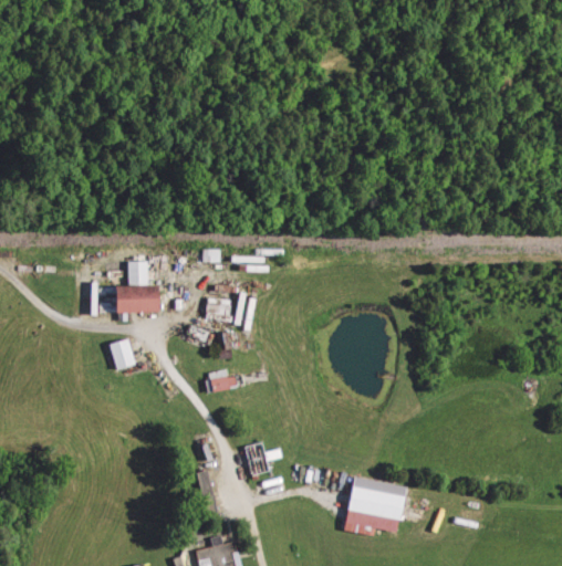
[(203,262),(222,262),(222,249),(203,249),(203,262)]
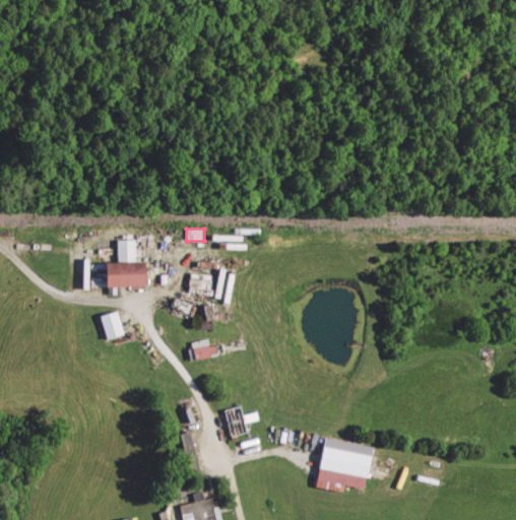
[(117,240),(118,262),(91,263),(92,287),(139,286),(138,239),(117,240)]
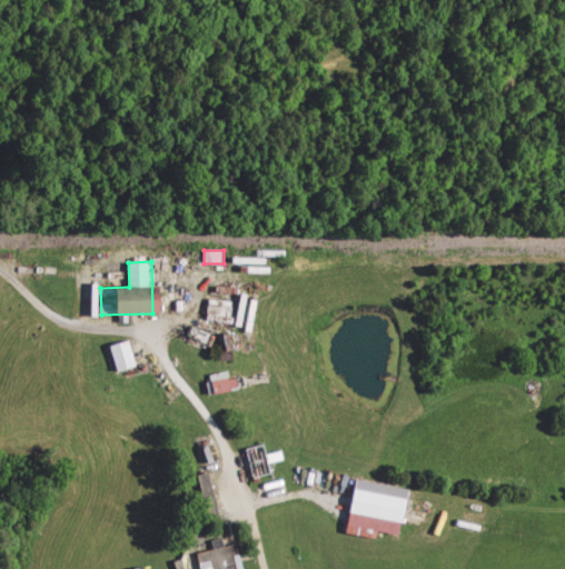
[(208,299),(208,316),(231,317),(231,300),(208,299)]
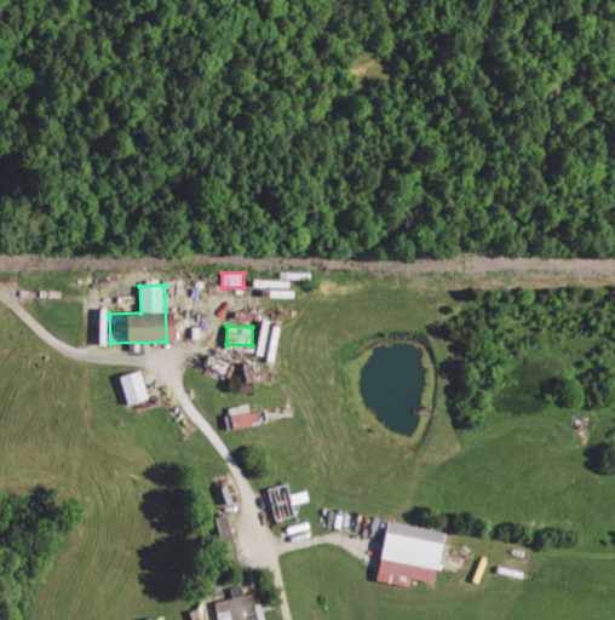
[(254,390),(253,363),(240,363),(241,390),(254,390)]
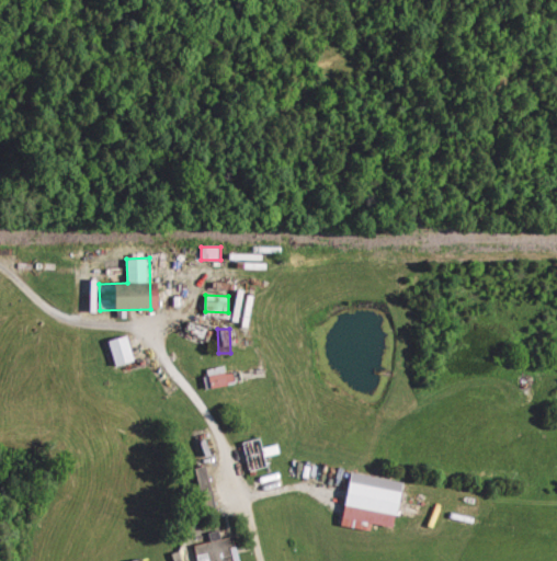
[(115,366),(134,361),(126,334),(106,341),(115,366)]
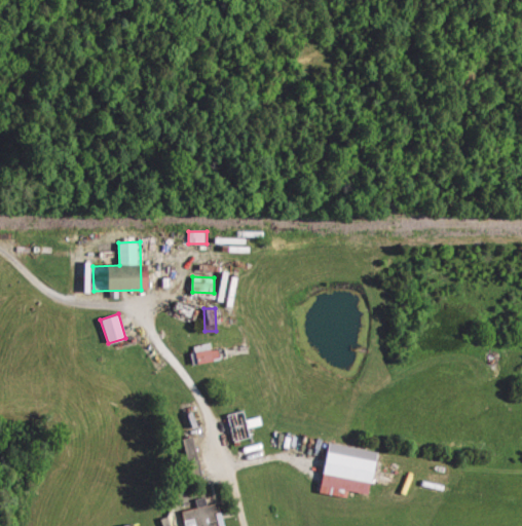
[(195,345),(196,364),(219,362),(218,349),(211,349),(211,343),(195,345)]
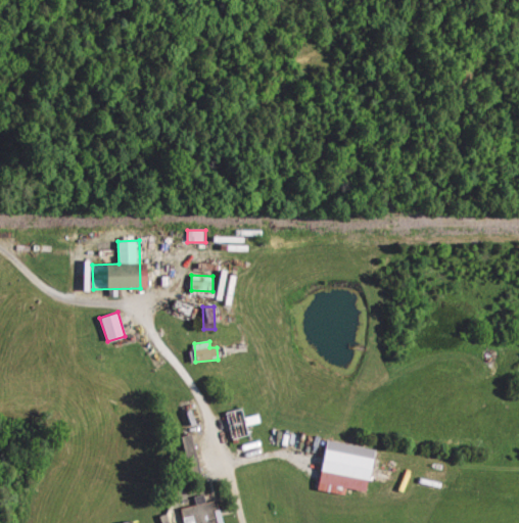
[(227,412),(233,439),(248,436),(247,426),(260,424),(257,414),(243,417),(242,409),(227,412)]
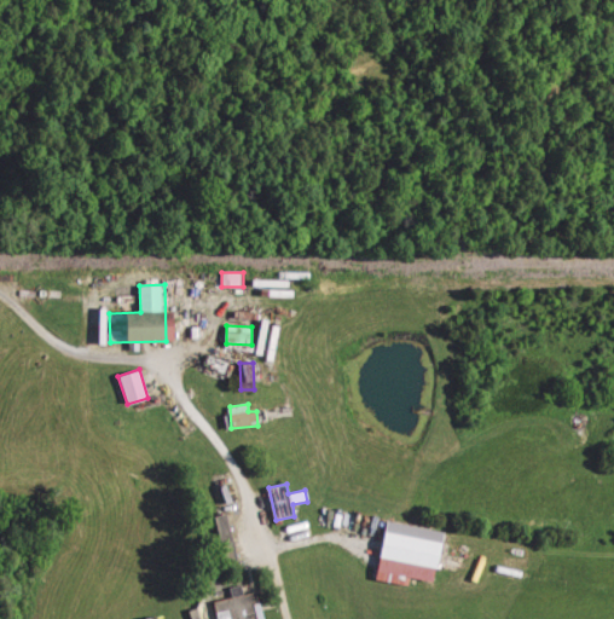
[(440,531),(383,521),(374,579),(407,585),(409,579),(432,583),(440,531)]
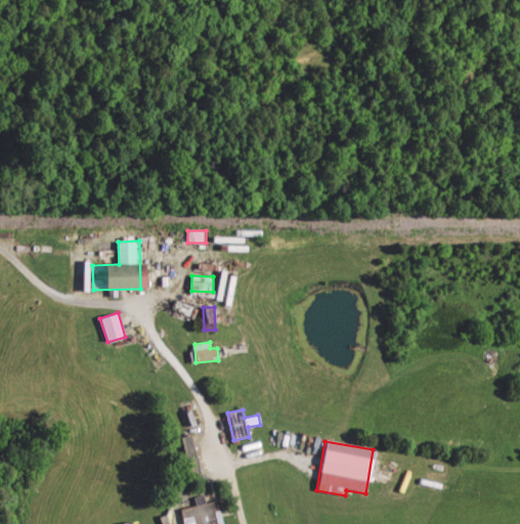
[(181,509),(183,523),(223,523),(220,501),(181,509)]
